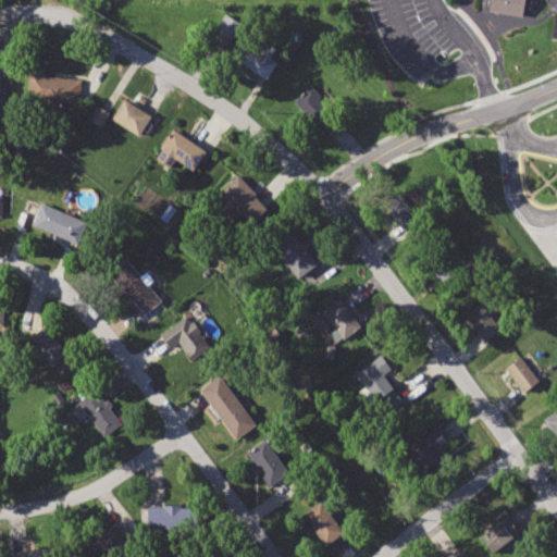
[(491,0),(490,10),(522,15),(524,0),(491,0)]
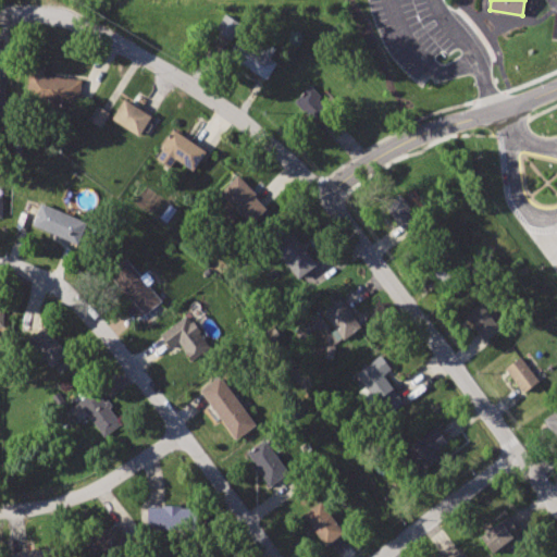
[(225,13),(215,29),(229,37),(238,21),(225,13)]
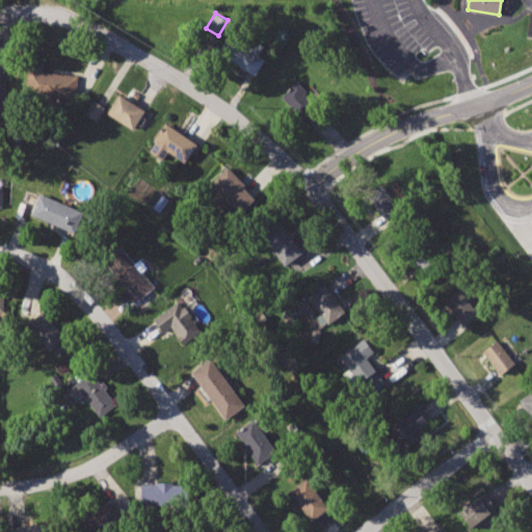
[(228,36),(218,53),(256,76),(265,59),(258,55),(263,46),(248,37),(243,46),(228,36)]
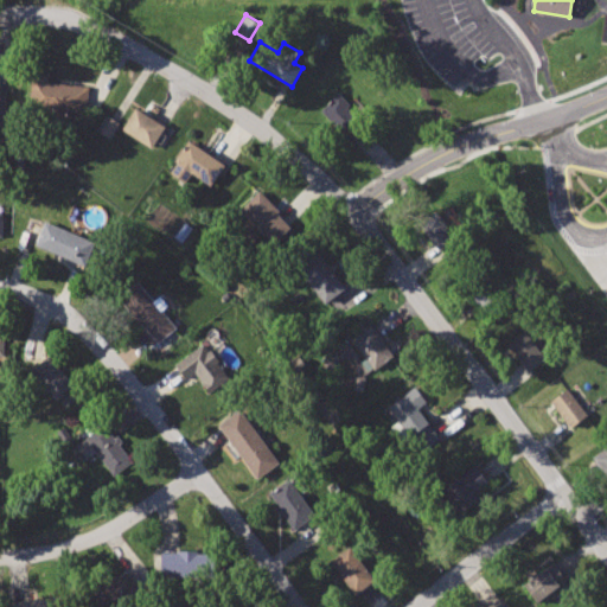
[(34,70),(31,110),(85,116),(89,85),(50,81),(51,72),(34,70)]
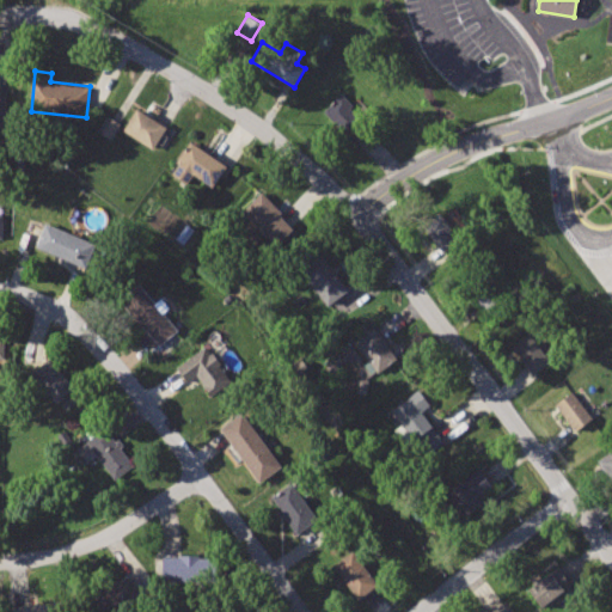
[(340,97),(324,112),(354,142),(369,127),(340,97)]
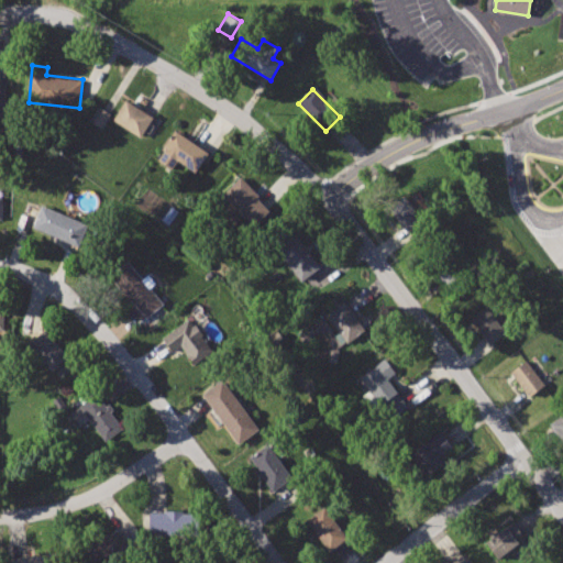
[(125,100),(114,119),(142,135),(153,116),(125,100)]
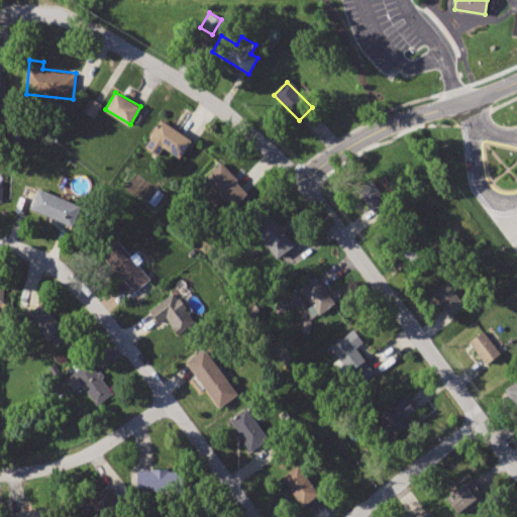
[(91,97),(83,111),(94,117),(102,104),(91,97)]
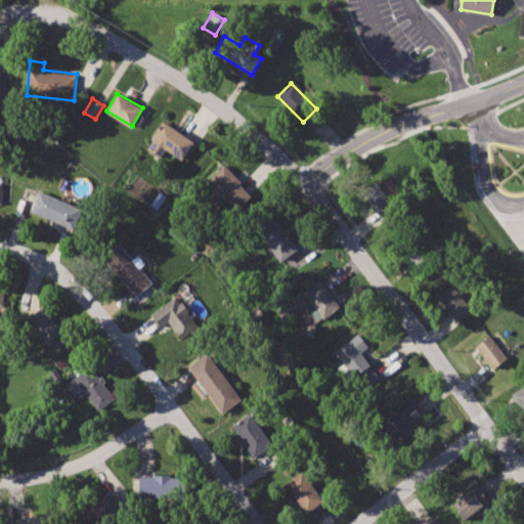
[(164,122),(146,147),(161,157),(166,148),(181,159),(193,141),(164,122)]
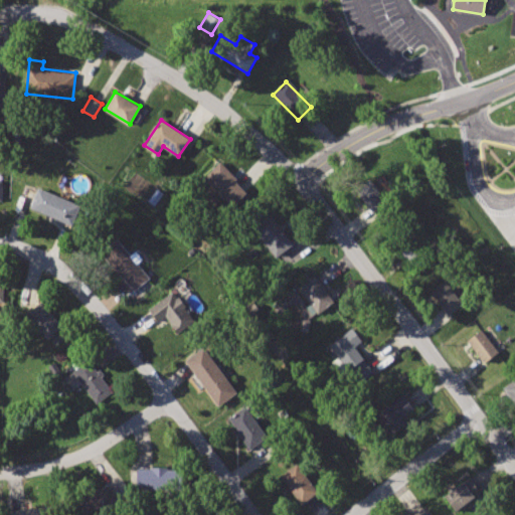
[(220,162),(203,178),(229,205),(243,191),(232,180),(235,177),(220,162)]
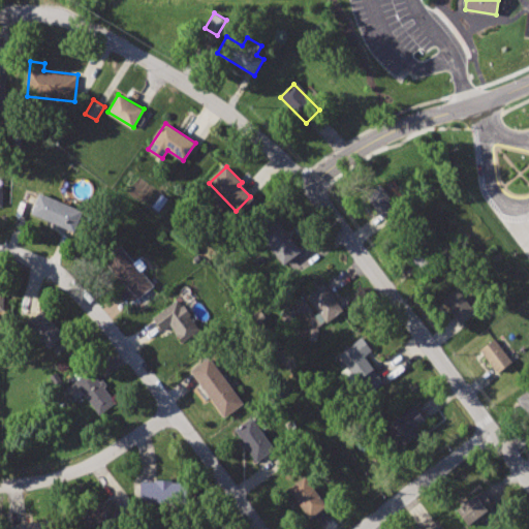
[(381,187),(368,197),(390,223),(403,214),(381,187)]
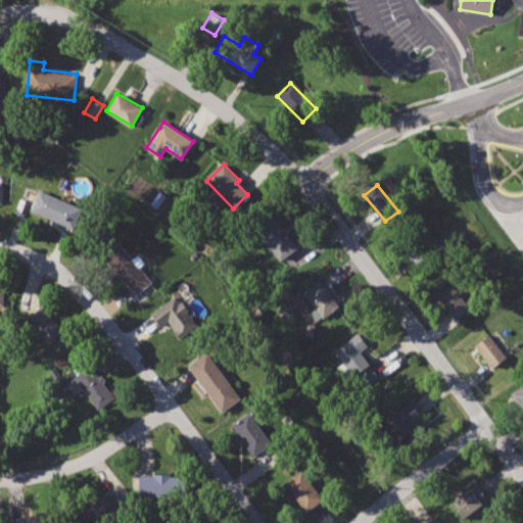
[(38,189),(30,209),(72,227),(80,207),(38,189)]
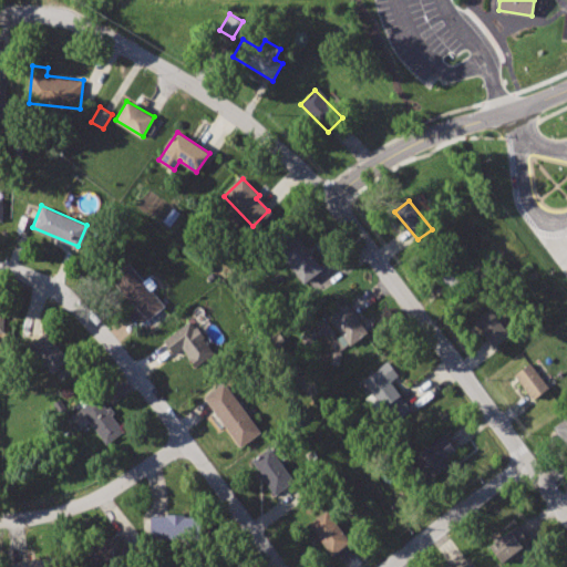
[(300,236),(280,250),(303,282),(323,268),(300,236)]
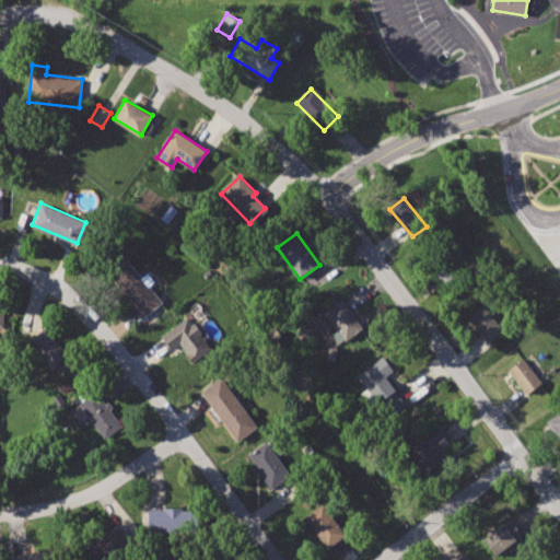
[(445,254),(430,265),(448,289),(464,277),(445,254)]
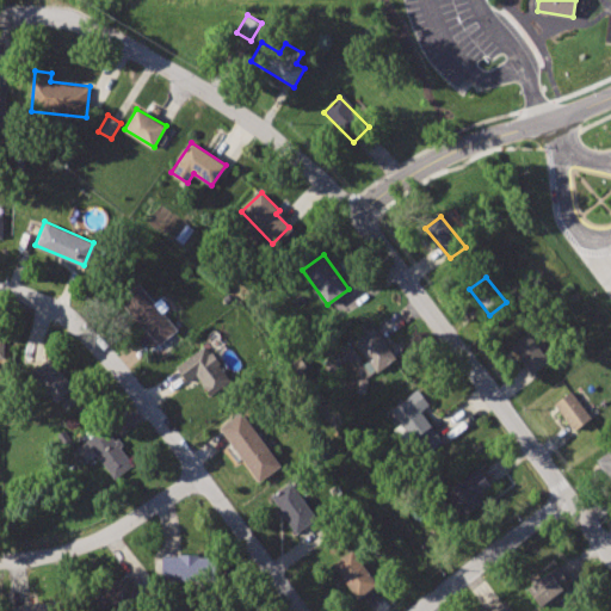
[(139,282),(118,298),(158,344),(178,327),(139,282)]
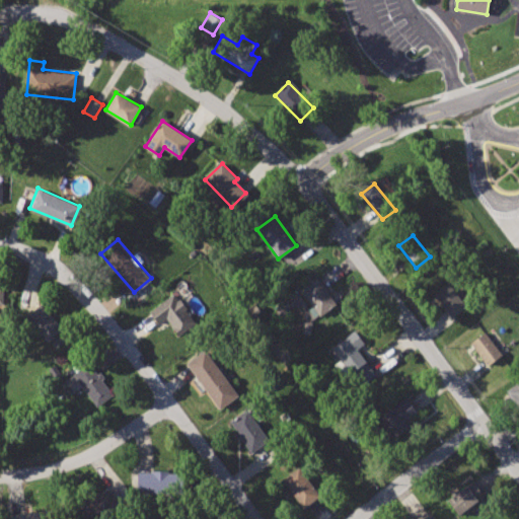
[(316,277),(300,289),(319,315),(336,303),(316,277)]
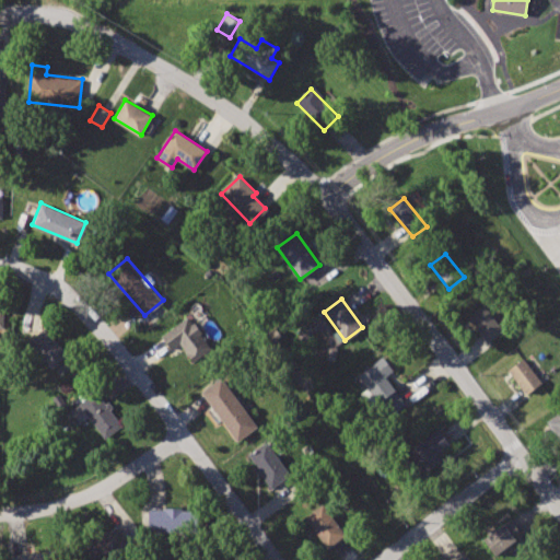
[(485,303),(469,315),(489,342),(503,331),(485,303)]
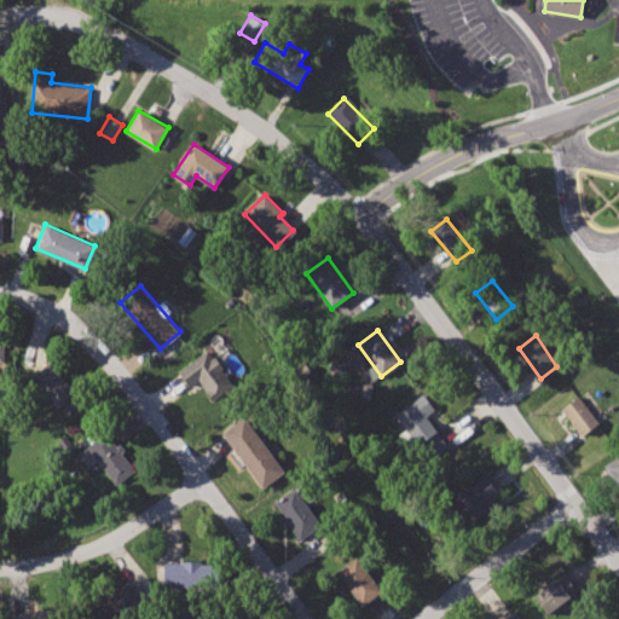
[(207,348),(178,369),(187,383),(197,377),(212,398),(232,385),(207,348)]
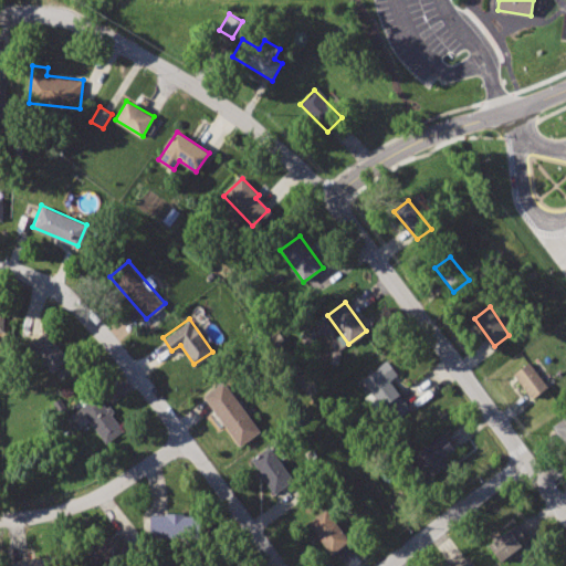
[(44,333),(29,348),(53,374),(70,358),(44,333)]
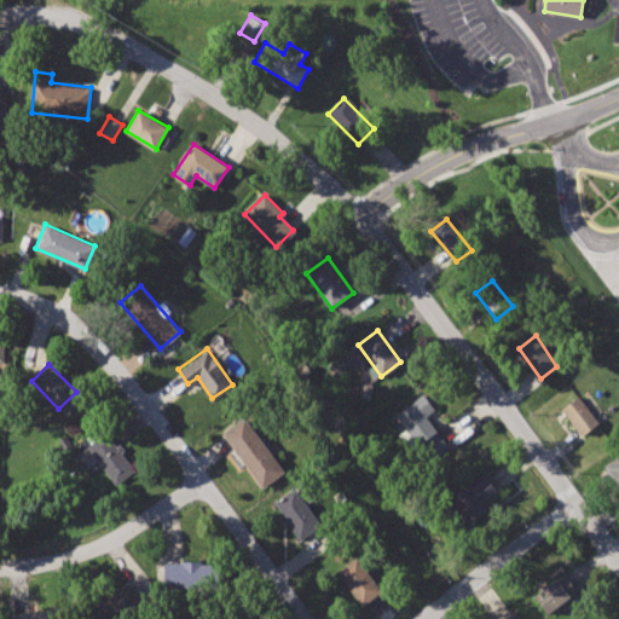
[(427,391),(395,414),(429,460),(447,446),(426,416),(439,406),(427,391)]
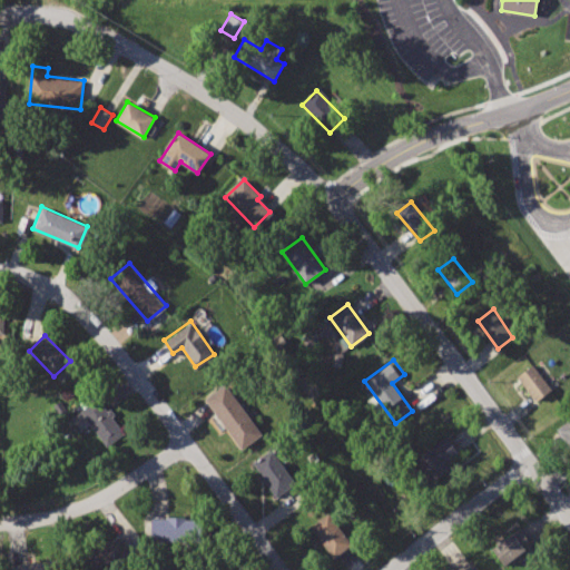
[(533,365),(518,377),(538,401),(552,387),(533,365)]
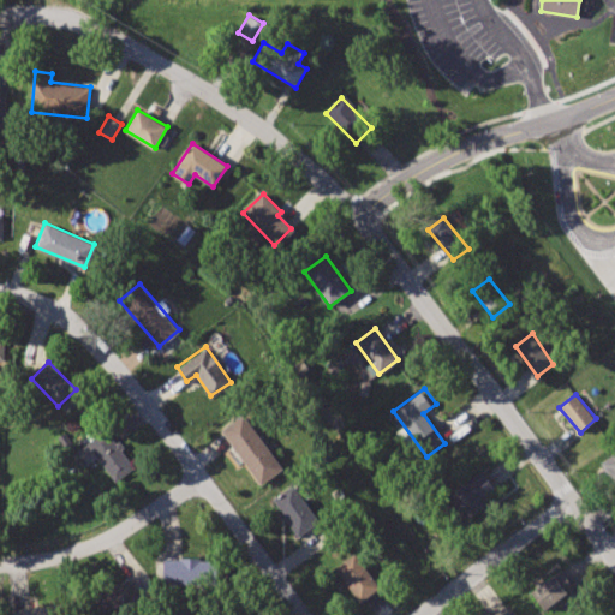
[(244,415),(221,431),(260,483),(281,467),(244,415)]
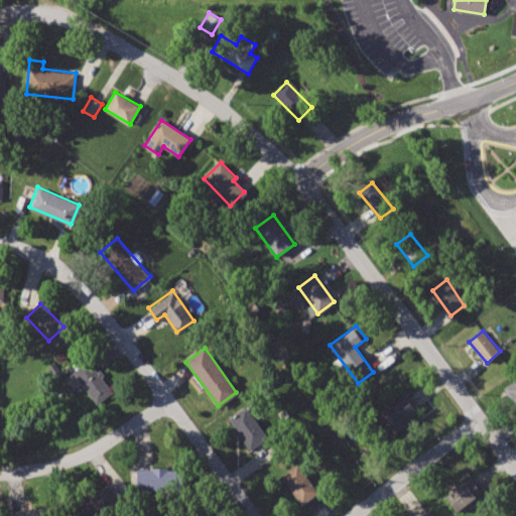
[(101,375),(103,374),(99,369),(96,371),(88,359),(86,360),(82,355),(71,363),(75,369),(65,376),(73,388),(81,383),(97,404),(113,392),(101,375)]
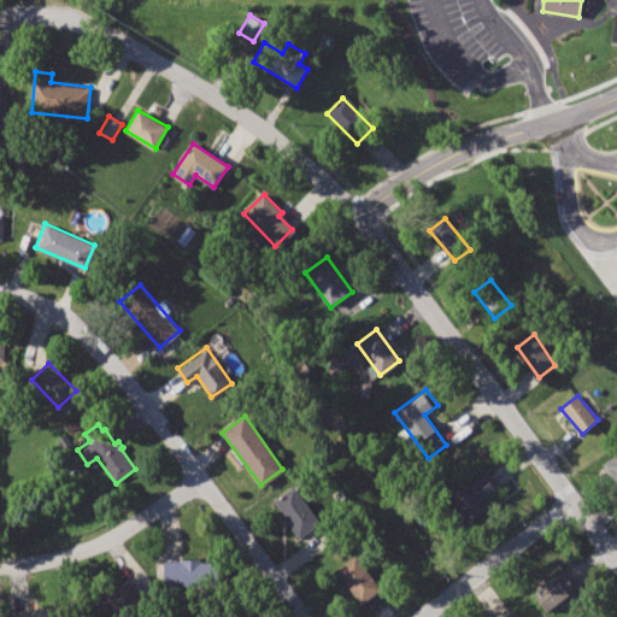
[(616,454),(604,464),(616,483),(616,454)]
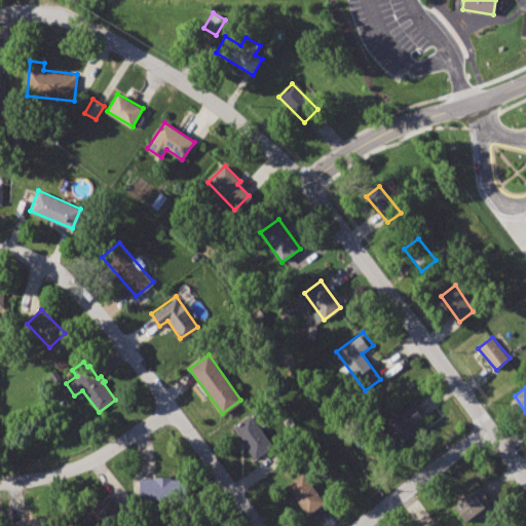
[(404,408),(384,423),(397,440),(424,418),(417,409),(410,415),(404,408)]
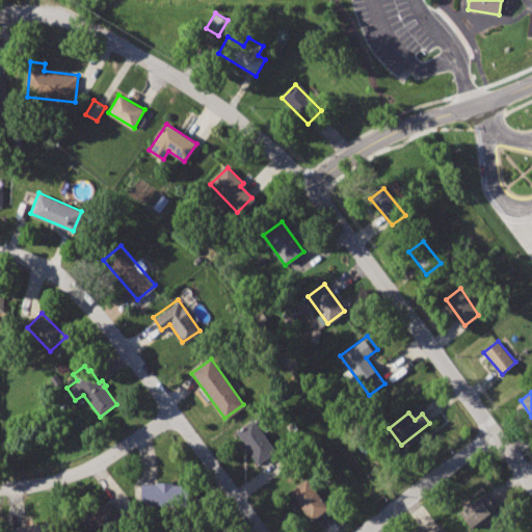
[(253,419),(235,431),(258,464),(275,452),(253,419)]
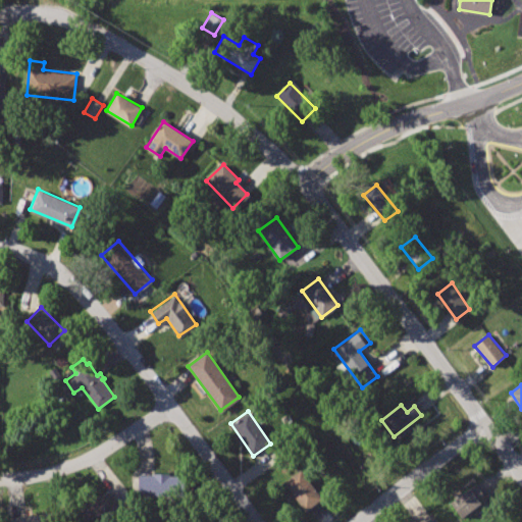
[(302,470),(284,482),(305,510),(321,498),(302,470)]
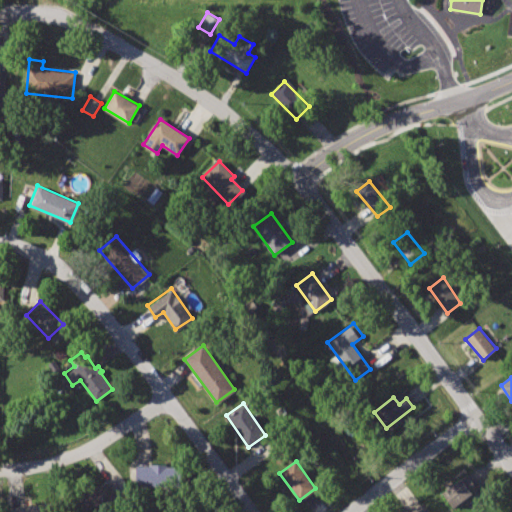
[(165,465),(165,463),(149,463),(149,465),(135,464),(134,484),(179,485),(180,465),(165,465)]
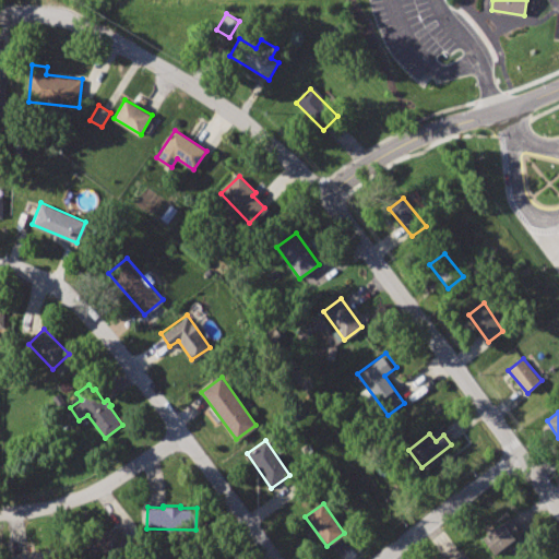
[(508,515),(482,535),(492,551),(520,532),(508,515)]
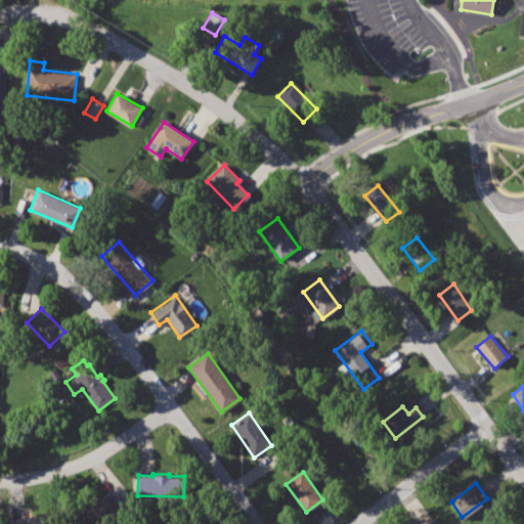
[(127,498),(115,504),(111,492),(69,509),(75,523),(90,523),(110,517),(113,523),(116,523),(134,516),(127,498)]
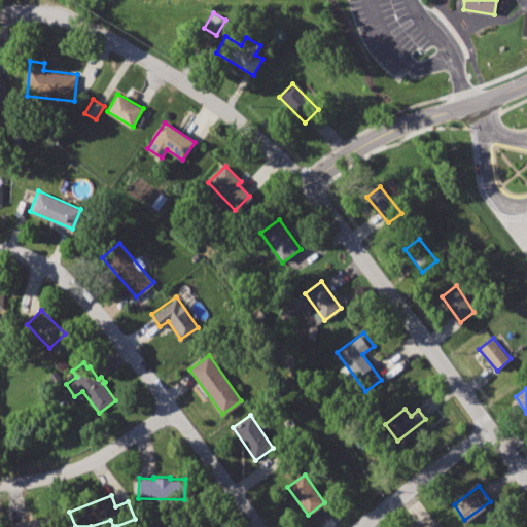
[(11,521),(12,526),(49,526),(47,515),(11,521)]
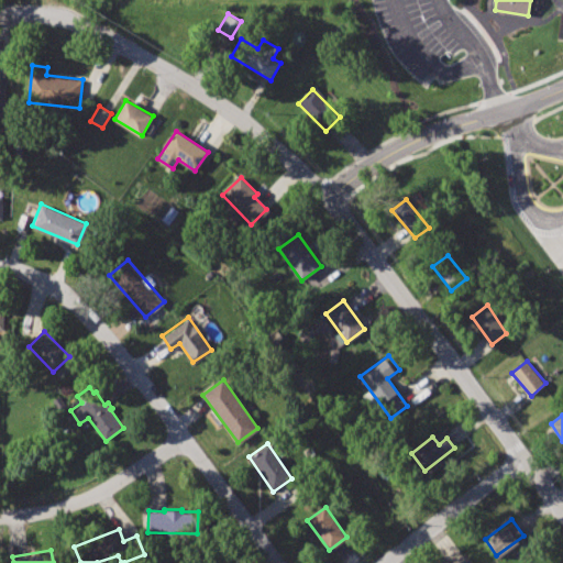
[(472,562),(463,552),(449,562),(472,562)]
